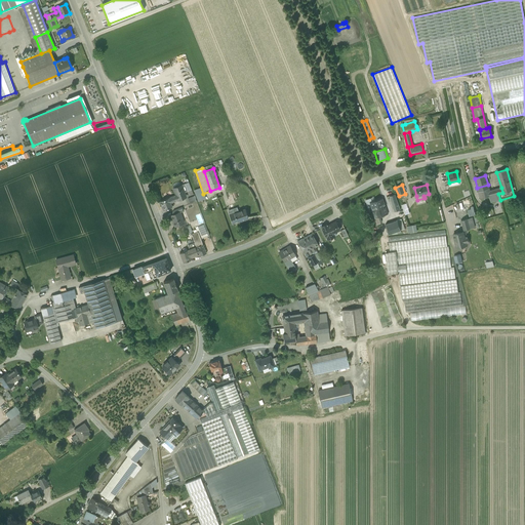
[(501,188),(490,191),(488,185),(477,188),(481,198),(489,196),(491,202),(500,200),(498,194),(502,193),(501,188)]
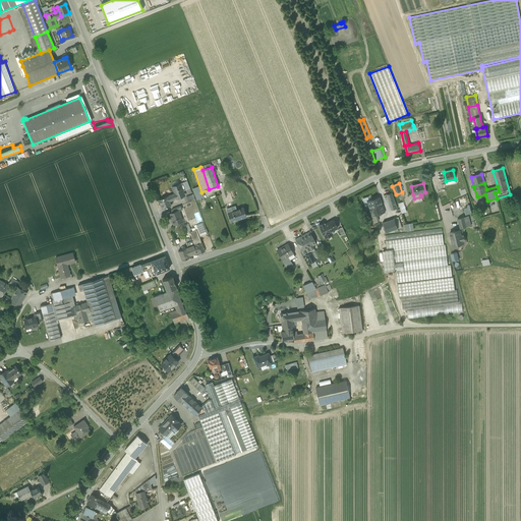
[(180,184),(172,187),(174,193),(176,198),(181,197),(182,194),(183,193),(183,191),(180,184)]
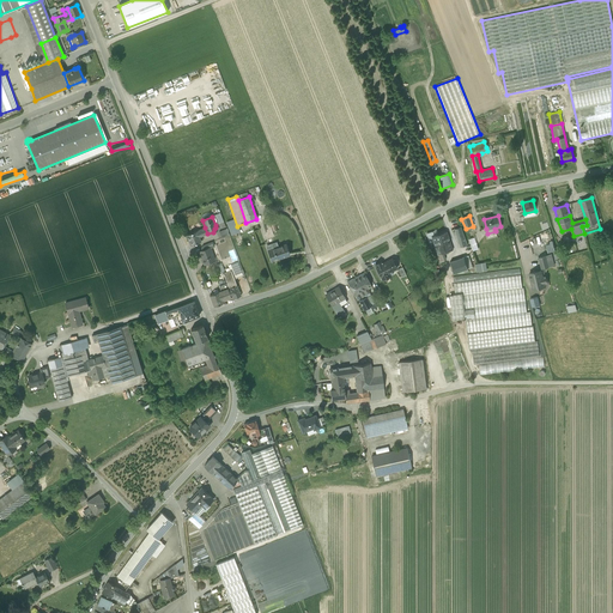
[(236,234),(231,220),(226,223),(232,235),(236,234)]
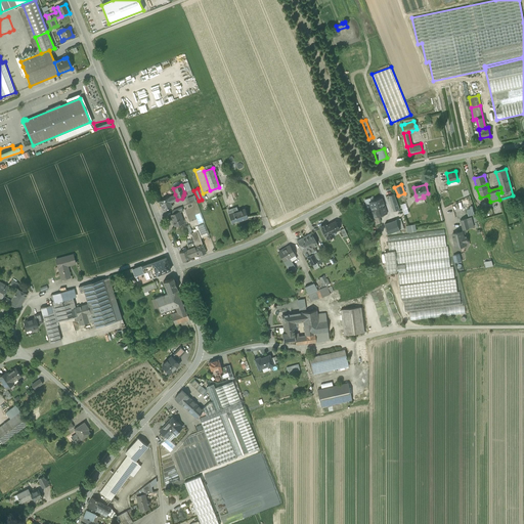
[(175,194),(160,201),(163,210),(172,207),(170,203),(177,200),(175,194)]
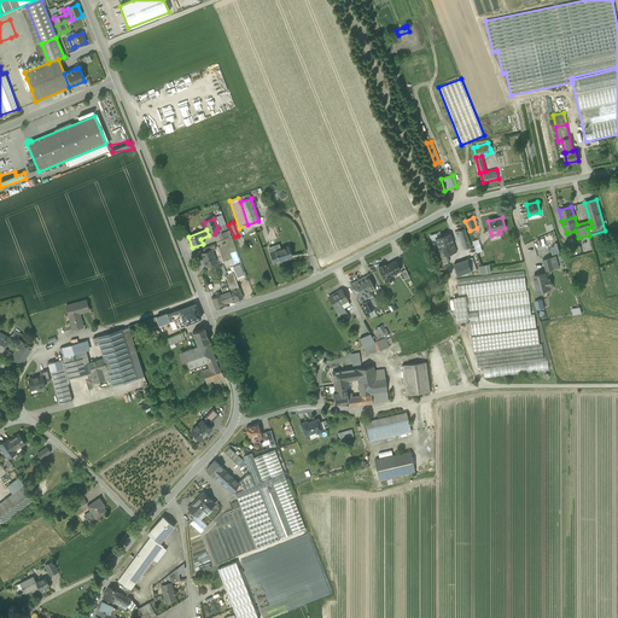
[(470,243),(465,229),(458,231),(462,245),(470,243)]
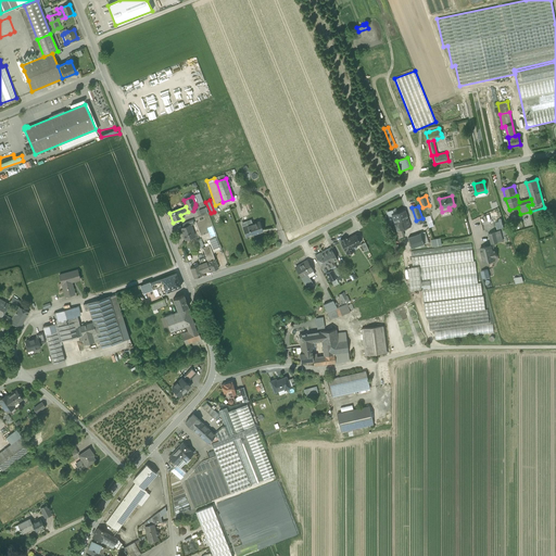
[(405,210),(391,214),(394,224),(408,219),(405,210)]
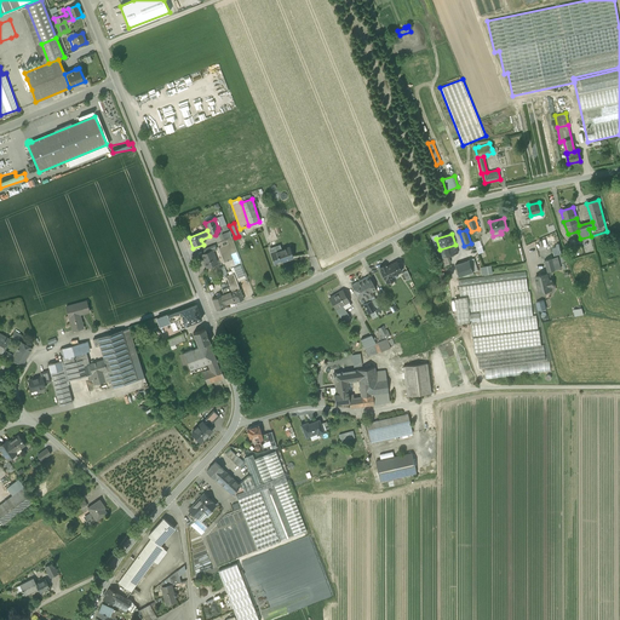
[(455,245),(440,250),(442,258),(448,256),(458,253),(455,245)]
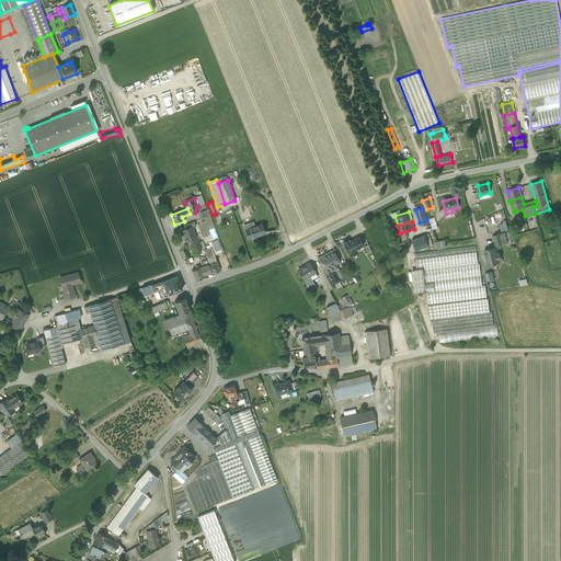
[(262,224),(254,226),(253,222),(243,226),(249,239),(265,232),(262,224)]
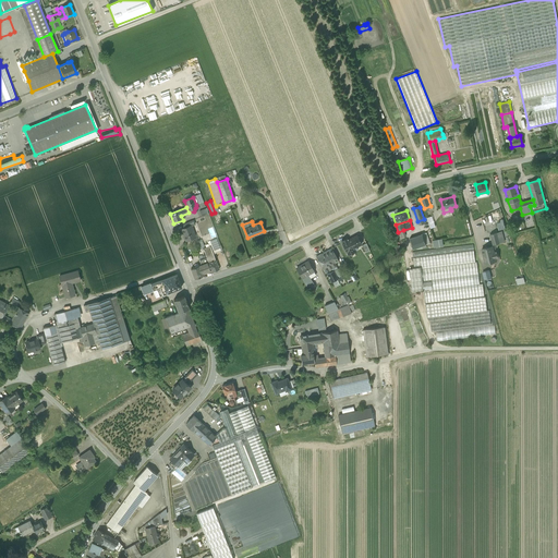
[(185,228),(181,229),(186,241),(191,239),(190,238),(194,235),(193,231),(191,226),(185,228)]
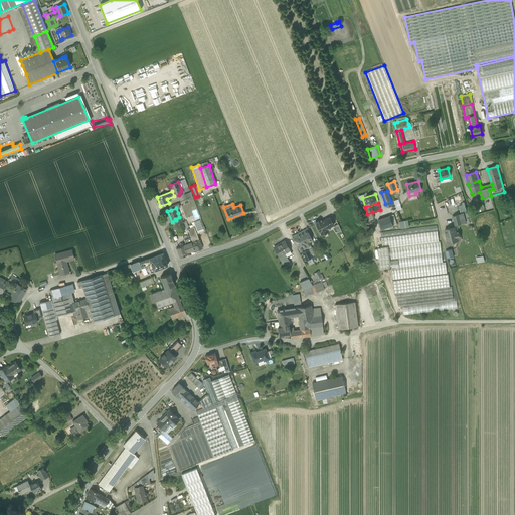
[(459,214),(453,216),(455,226),(462,224),(459,214)]
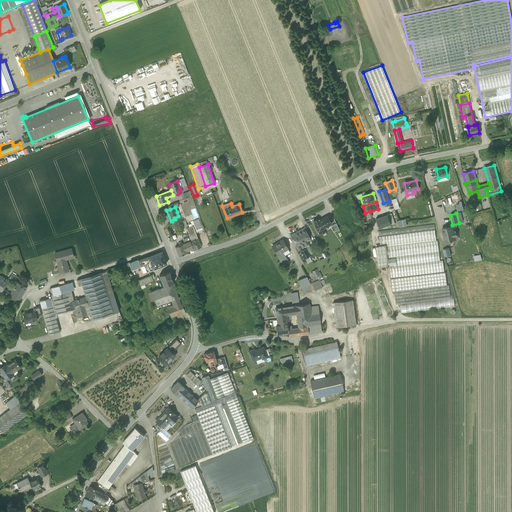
[(388,215),(376,219),(379,229),(391,225),(388,215)]
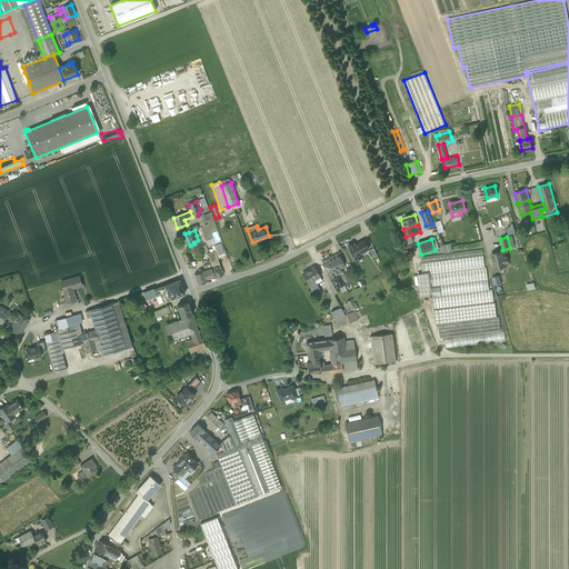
[(365,240),(355,245),(353,243),(348,246),(351,252),(352,256),(353,256),(356,260),(361,257),(360,253),(369,249),(365,240)]
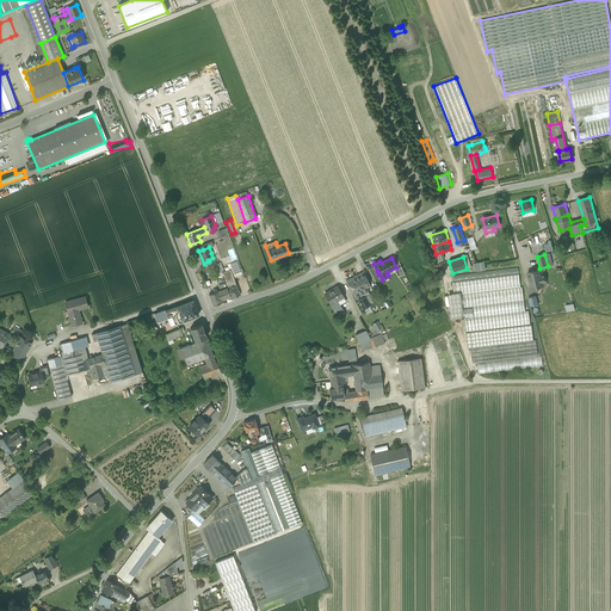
[(238,260),(227,265),(229,270),(230,270),(234,278),(244,273),(241,269),(238,260)]
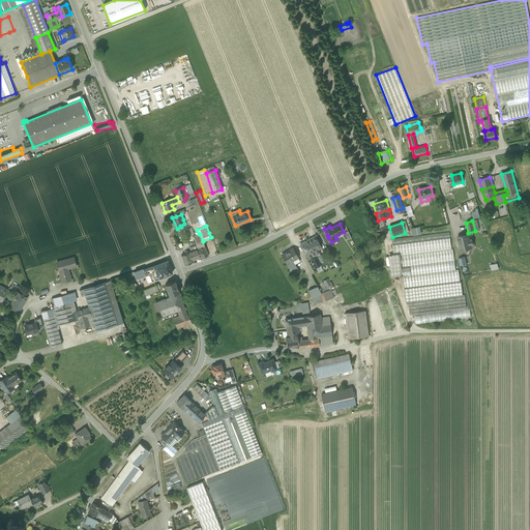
[(449,232),(391,239),(392,244),(450,237),(449,232)]
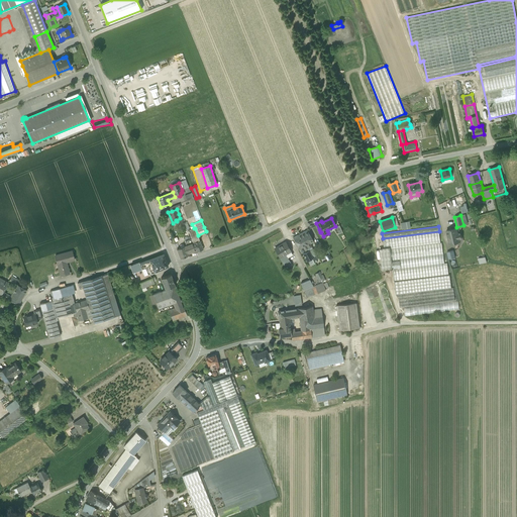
[(458,227),(446,230),(449,244),(459,241),(459,239),(461,238),(460,232),(459,232),(458,227)]
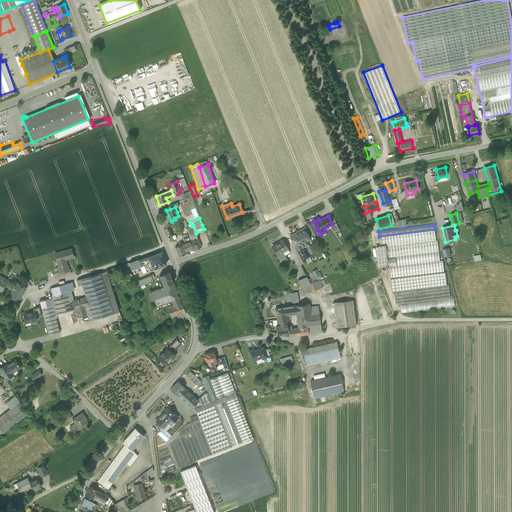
[(192,226),(187,228),(190,236),(191,240),(198,238),(196,233),(193,226),(192,226)]
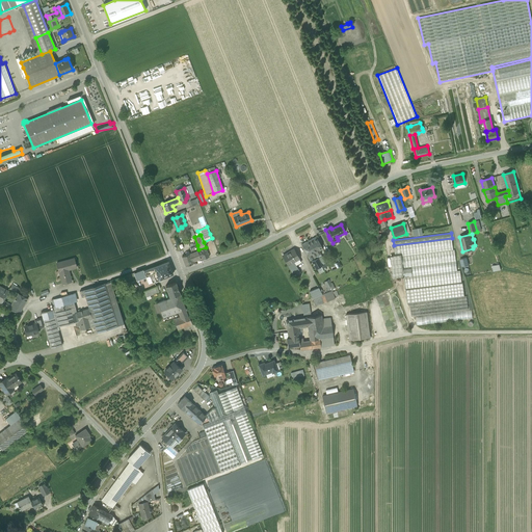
[(317,237),(309,241),(317,256),(321,254),(320,250),(323,249),(317,237)]
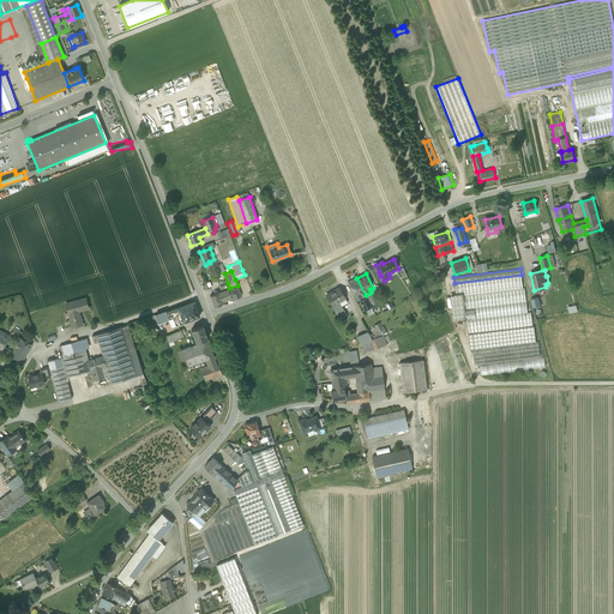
[(522,276),(455,284),(456,295),(463,294),(523,287),(522,276)]
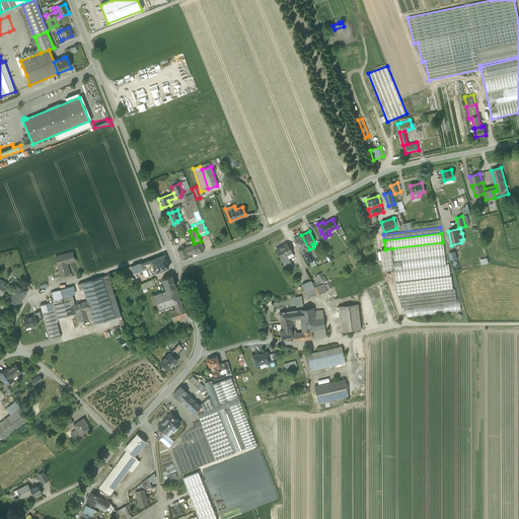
[(301,235),(294,238),(301,250),(304,248),(306,251),(309,249),(301,235)]
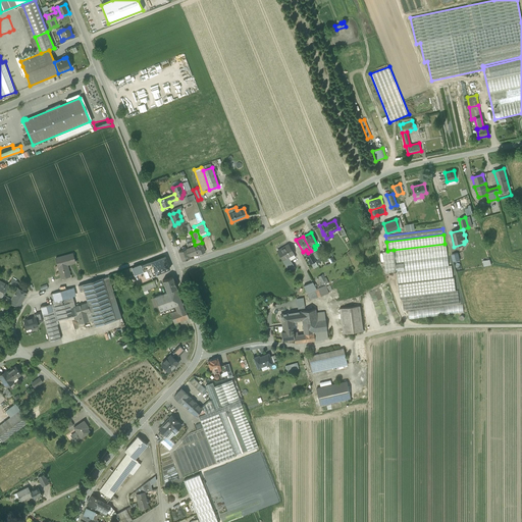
[(189,248),(178,252),(183,261),(190,258),(189,255),(198,252),(195,245),(194,241),(187,243),(189,248)]
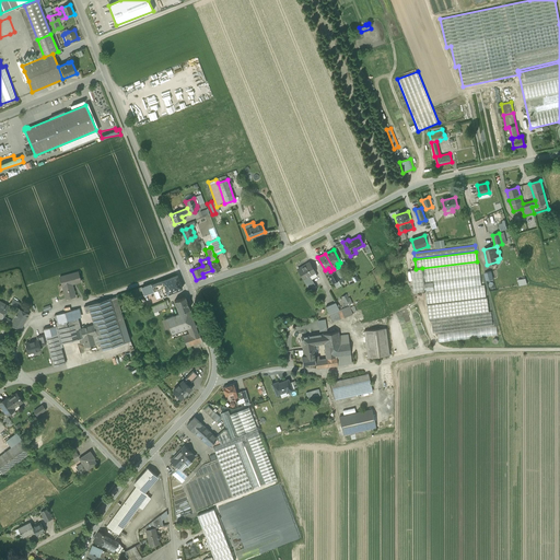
[(217,260),(209,263),(212,270),(213,273),(220,270),(217,260)]
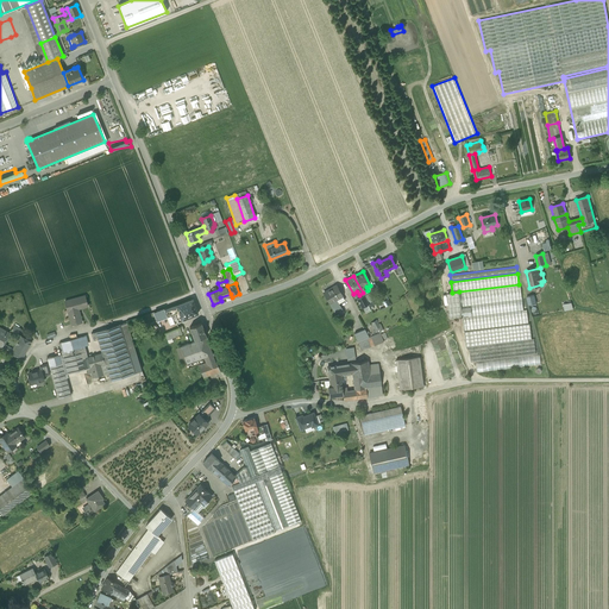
[(337,284),(331,288),(331,289),(324,294),(330,303),(334,312),(340,307),(338,303),(344,300),(343,296),(343,295),(337,284)]
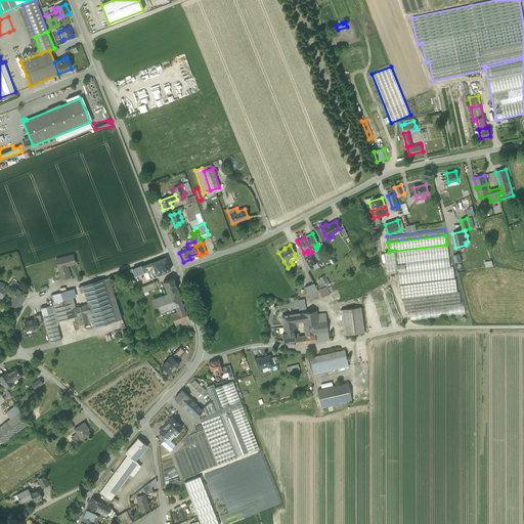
[(448,246),(395,252),(397,264),(449,258),(448,246)]
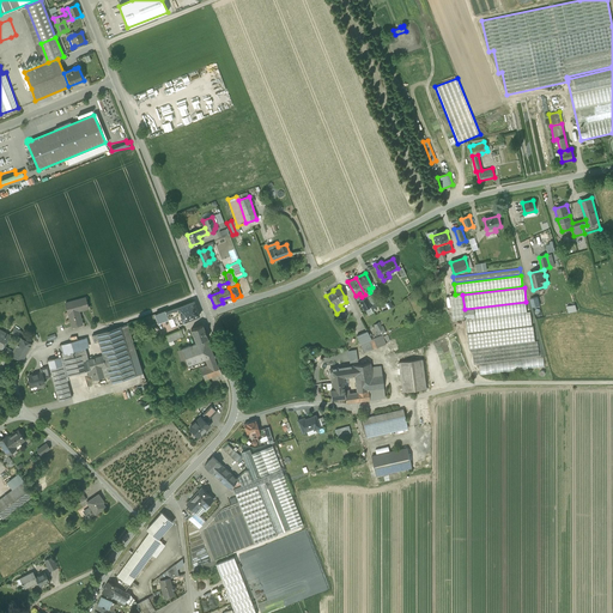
[(374,293),(366,297),(371,307),(378,302),(374,293)]
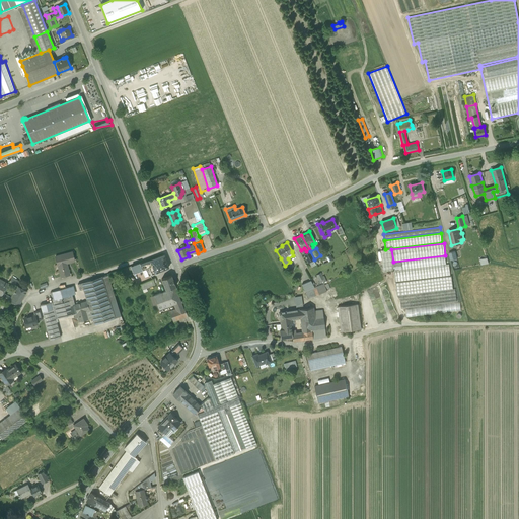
[(391,248),(385,249),(381,250),(383,271),(393,270),(393,271),(394,271),(394,270),(393,263),(393,262),(391,249),(391,248)]
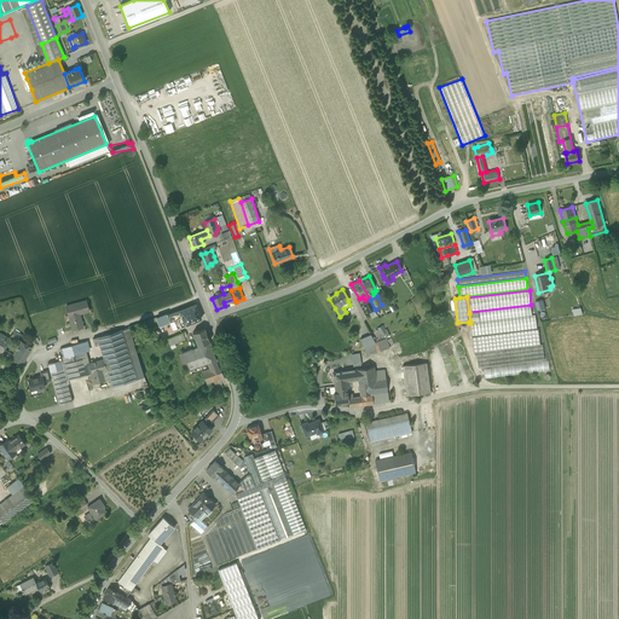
[(86,300),(65,306),(69,317),(73,330),(84,328),(80,313),(90,311),(86,300)]
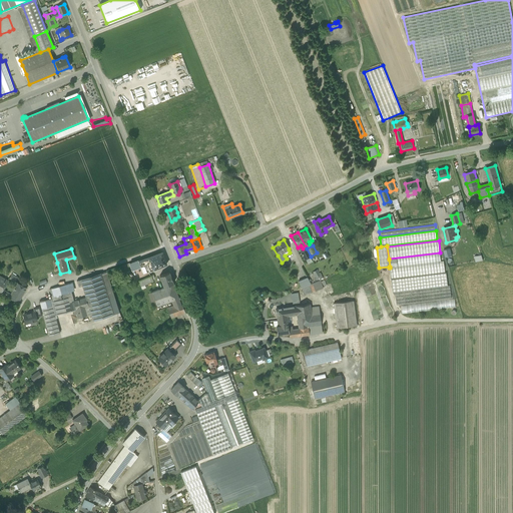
[(307,248),(302,251),(306,259),(311,257),(307,248)]
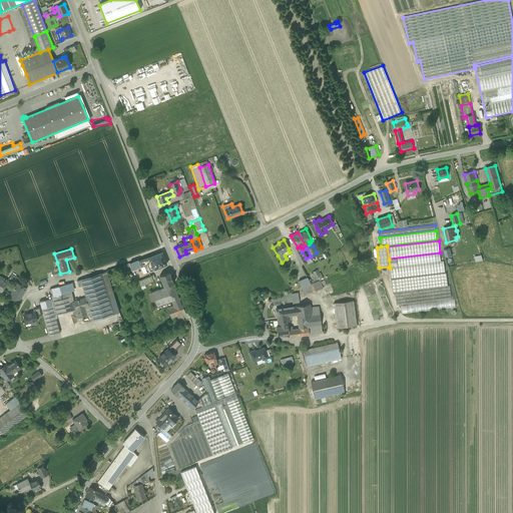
[(162,252),(149,258),(153,270),(166,265),(162,252)]
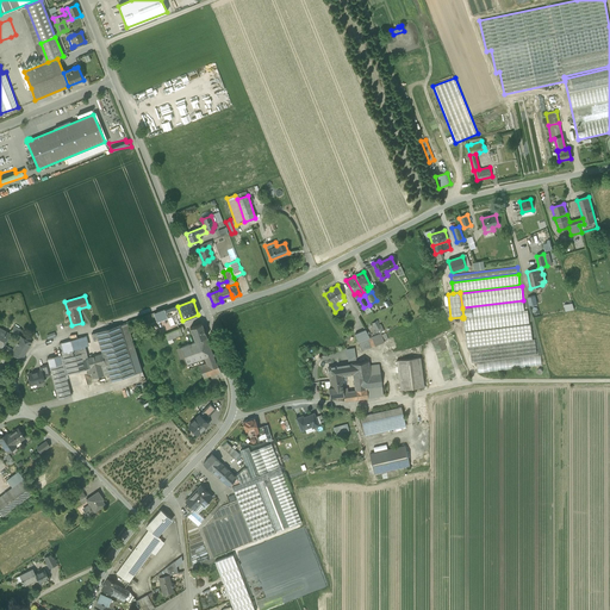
[(523,302),(462,309),(464,317),(524,310),(523,302)]
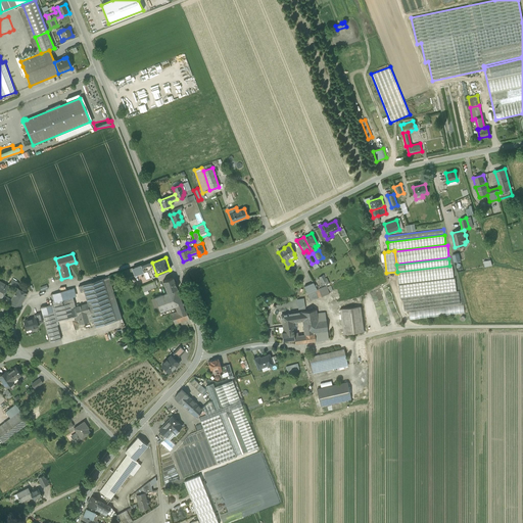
[(152,263),(141,267),(143,272),(146,279),(156,275),(152,263)]
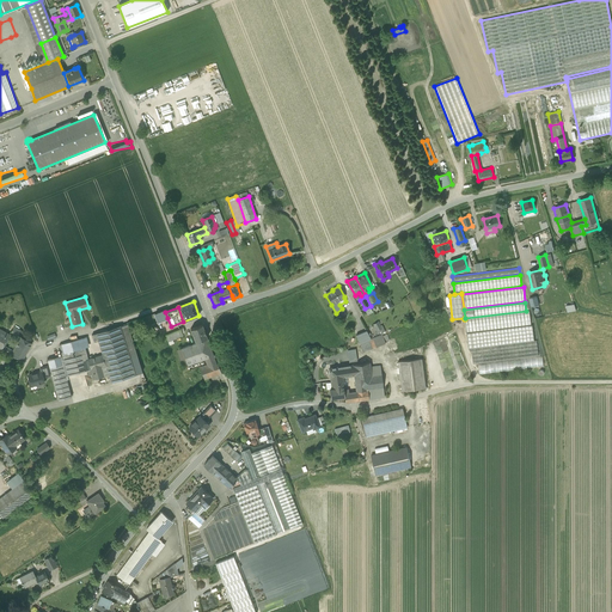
[(165,311),(154,314),(158,322),(167,318),(165,312),(165,311)]
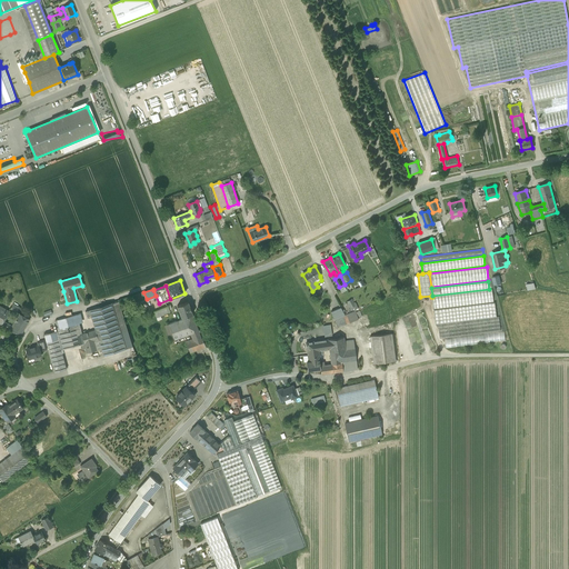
[(492,290),(432,297),(433,310),(435,310),(493,302),(492,290)]
